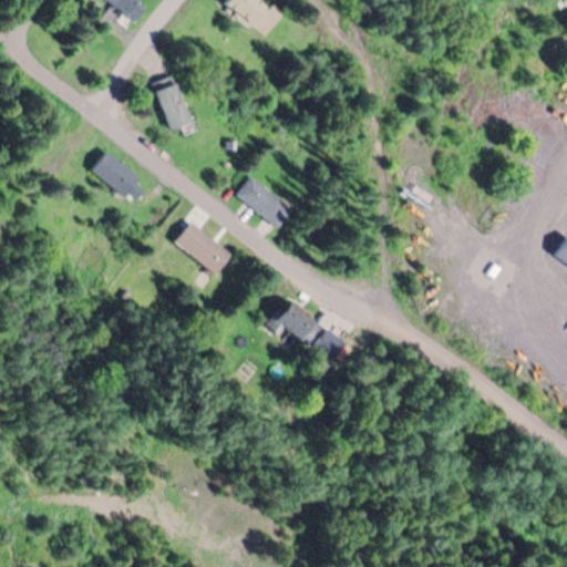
[(145,9),(137,0),(110,0),(126,22),(145,9)]
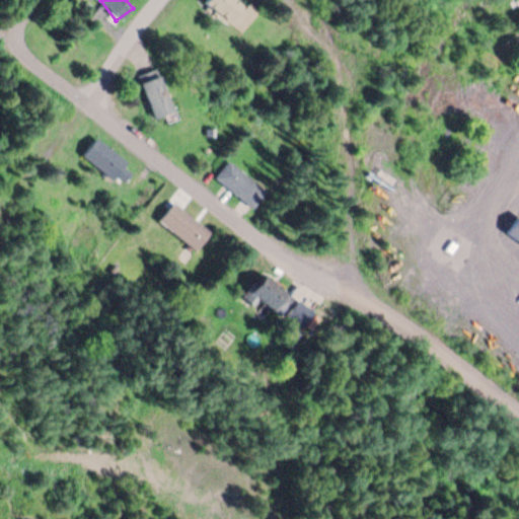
[(240,33),(258,11),(244,0),(206,0),(204,4),(240,33)]
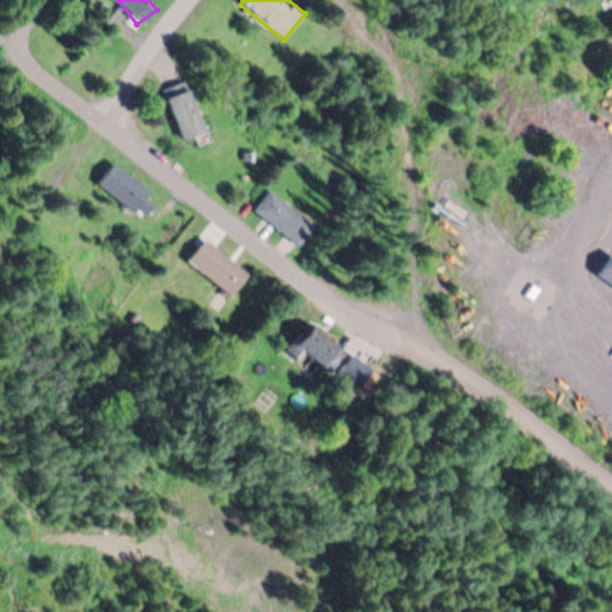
[(165,96),(182,140),(204,132),(188,87),(165,96)]
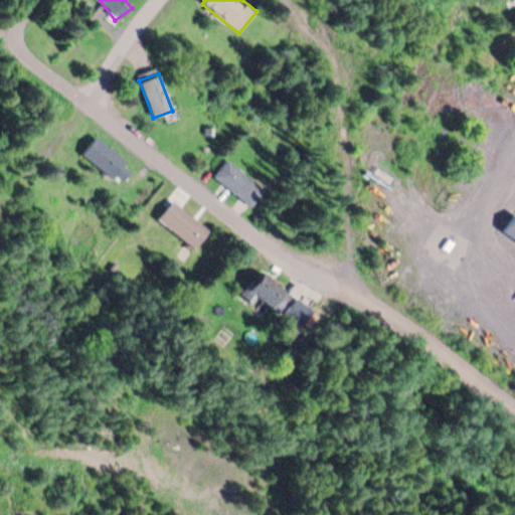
[(124,164),(126,160),(94,137),(81,155),(122,184),(132,170),(124,164)]
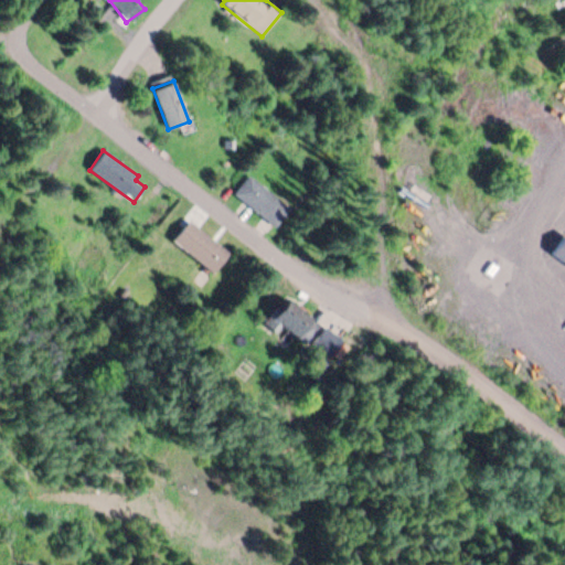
[(233,192),(274,228),(289,210),(248,174),(233,192)]
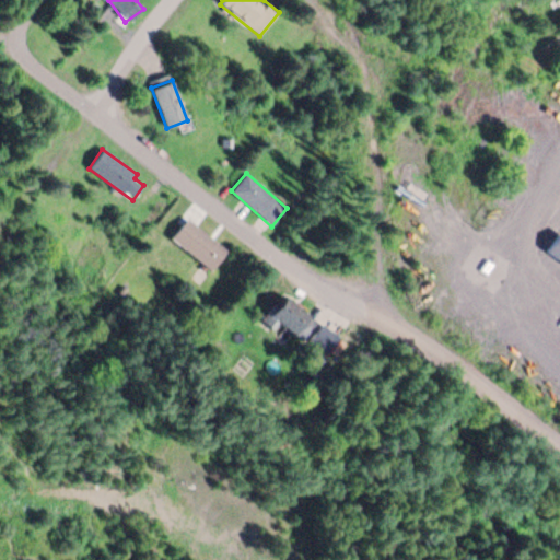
[(170,238),(211,270),(226,249),(185,219),(170,238)]
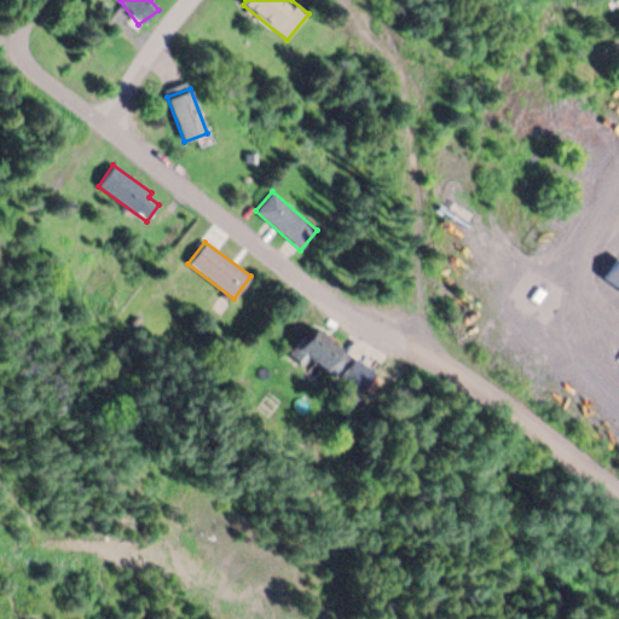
[(618,261),(615,259),(603,277),(618,288),(618,261)]
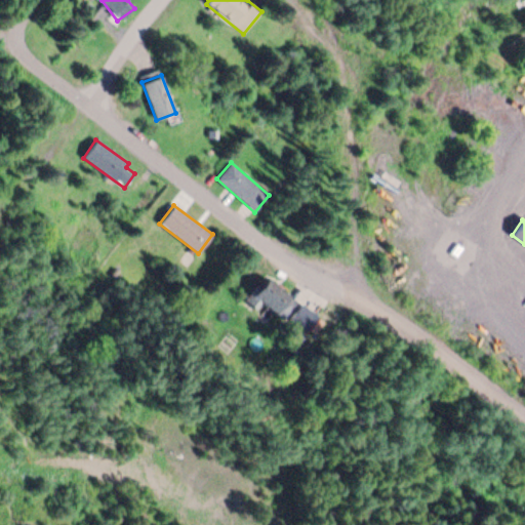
[(304,338),(318,319),(267,278),(251,297),(304,338)]
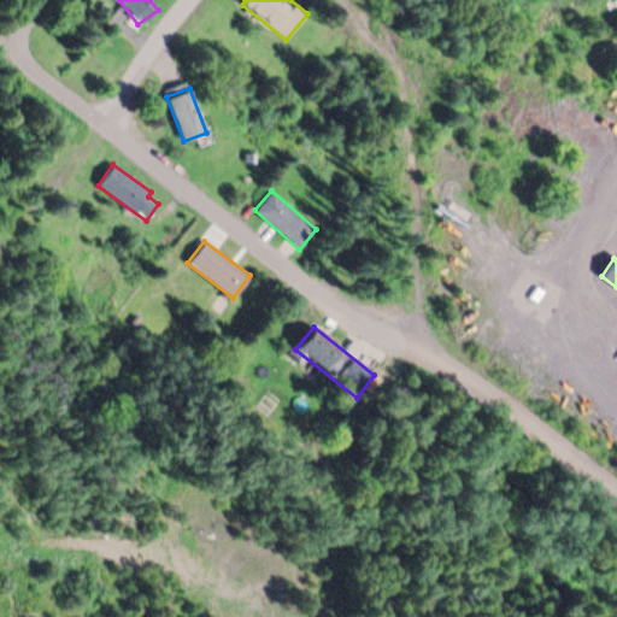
All buildings are outlined.
